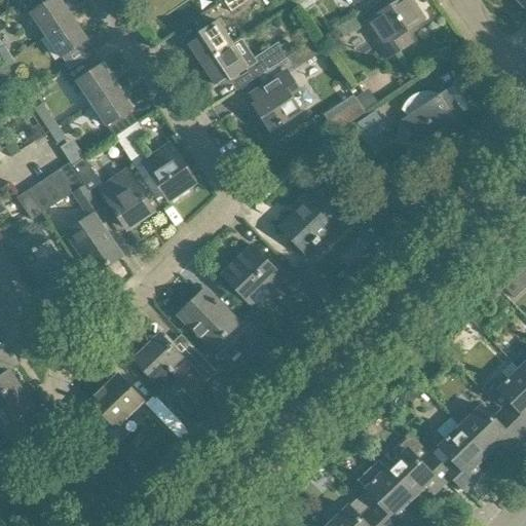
[(50,0),(31,13),(46,35),(72,17),(61,0),(50,0)]
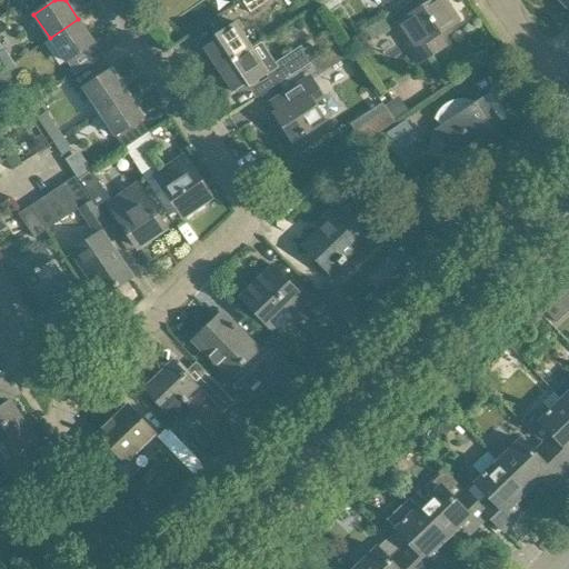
[(243,0),(242,1),(251,13),(270,0),(243,0)]
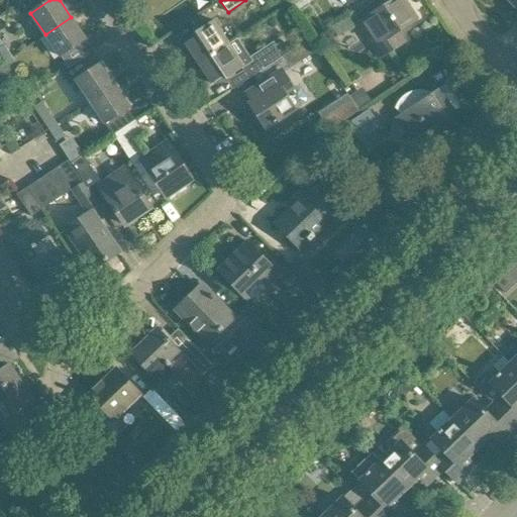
[(416,19),(403,0),(393,0),(362,21),(384,56),(405,41),(398,31),(416,19)]
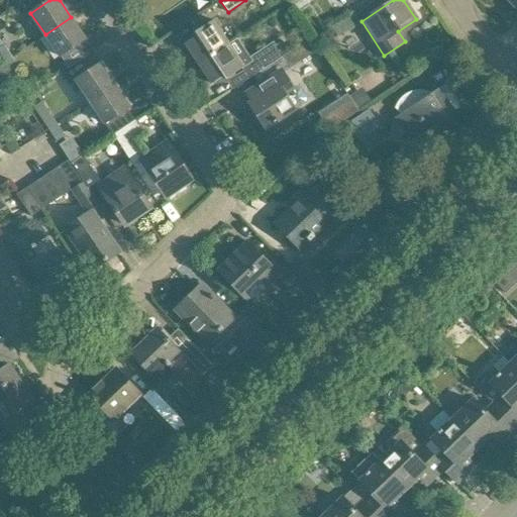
[(516,0),(508,0),(516,8),(516,0)]
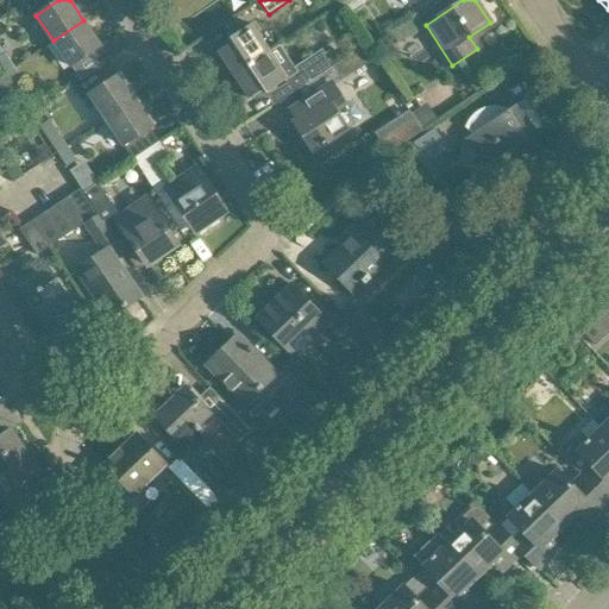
[(397,43),(421,27),(414,17),(390,32),(397,43)]
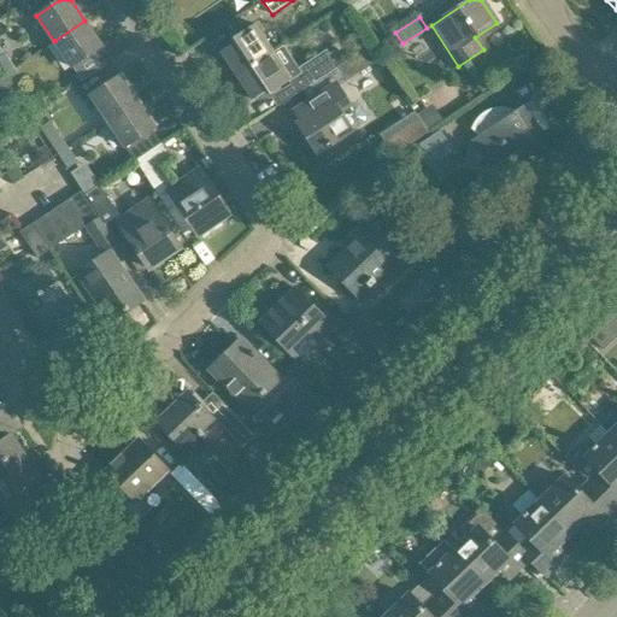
[(103,46),(84,21),(54,41),(71,68),(103,46)]
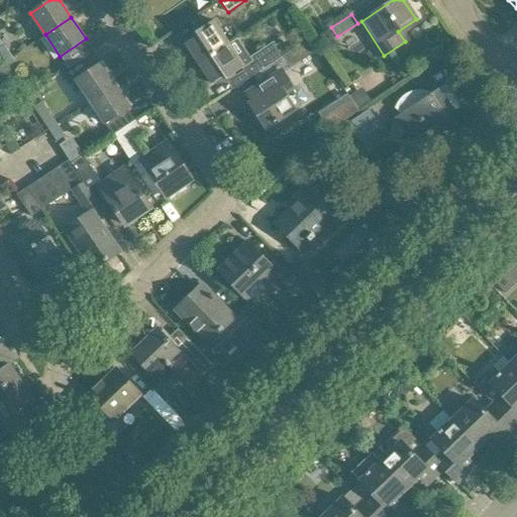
[(185,43),(199,64),(229,43),(214,20),(195,32),(197,35),(185,43)]
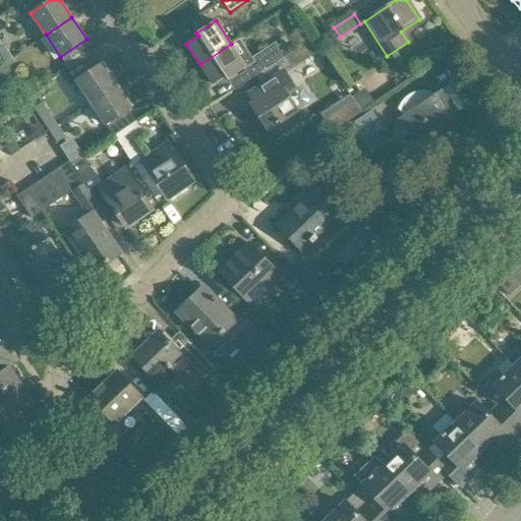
[(312,40),(292,53),(285,57),(292,69),(320,51),(312,40)]
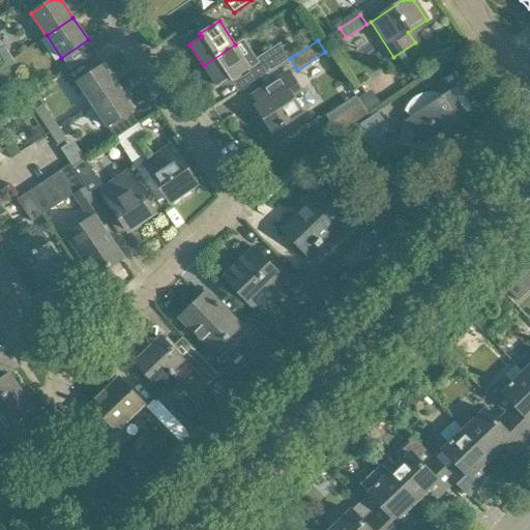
[(232,82),(248,70),(251,69),(235,45),(204,65),(217,86),(230,78),(232,82)]
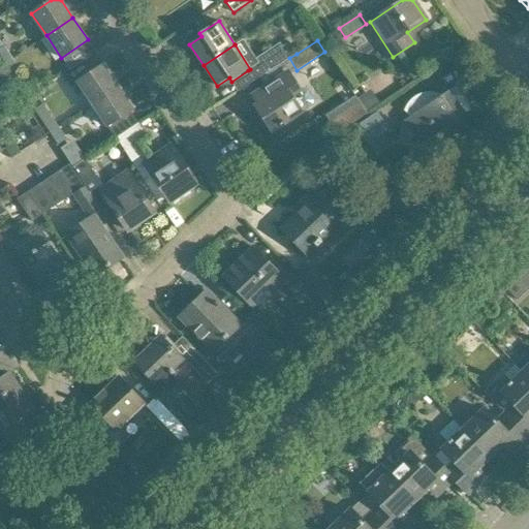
[(254,81),(289,58),(297,54),(290,44),(284,49),(281,44),(257,60),(259,63),(250,69),(248,70),(254,81)]
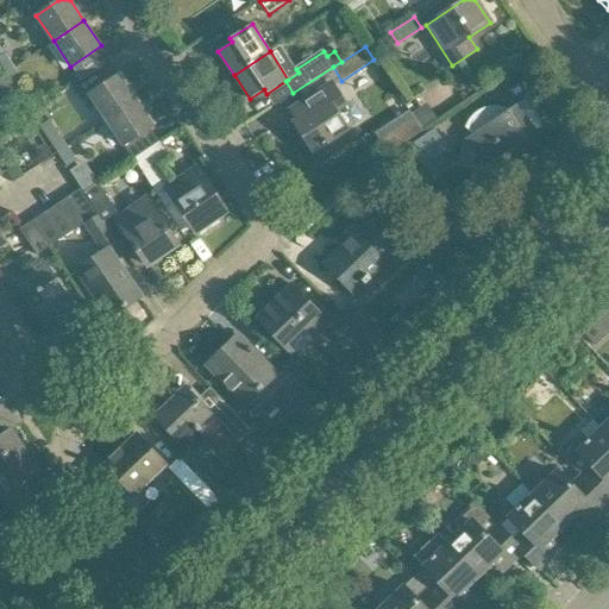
[(0,56),(0,67),(5,74),(14,68),(5,54),(0,56)]
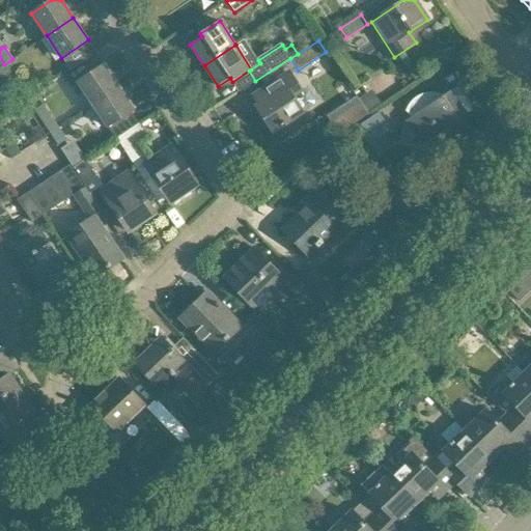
[(6,67),(12,76),(20,71),(12,59),(4,64),(6,67)]
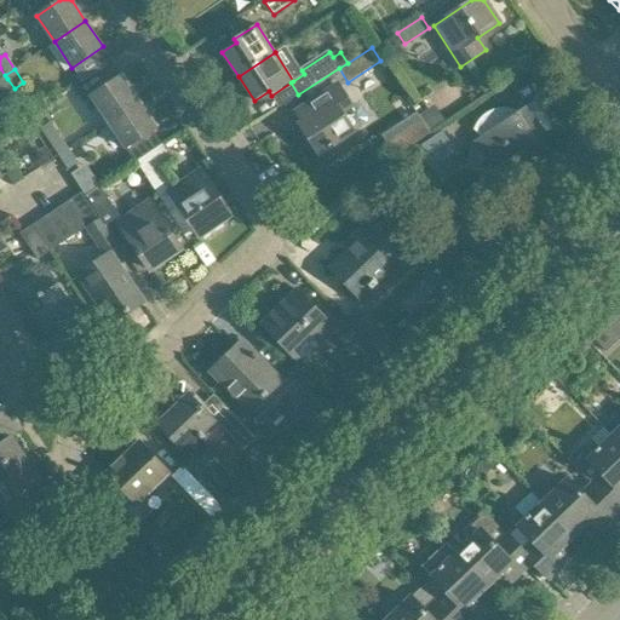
[(91,96),(108,122),(139,101),(122,75),(91,96)]
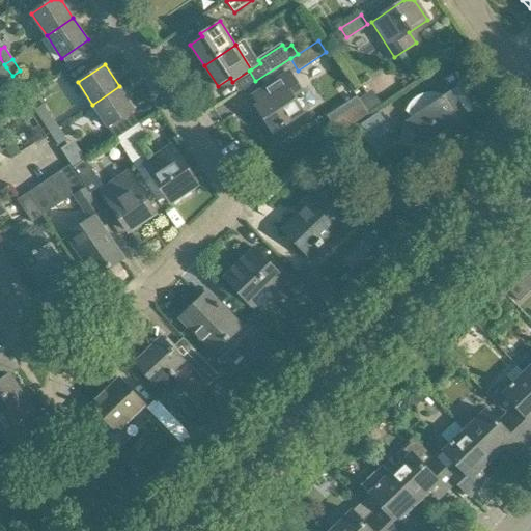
[(15,80),(12,76),(6,67),(0,71),(0,75),(6,85),(15,80)]
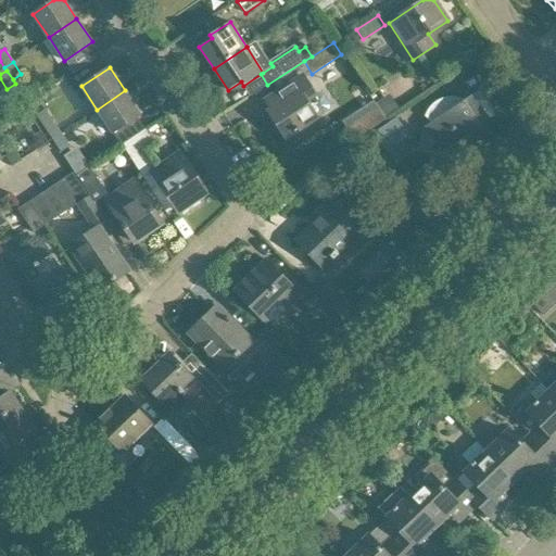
[(273,111),(269,113),(273,118),(270,121),(278,133),(281,130),(285,136),(293,130),(294,133),(299,129),(298,128),(316,116),(302,96),(312,89),(303,77),(266,101),(273,111)]
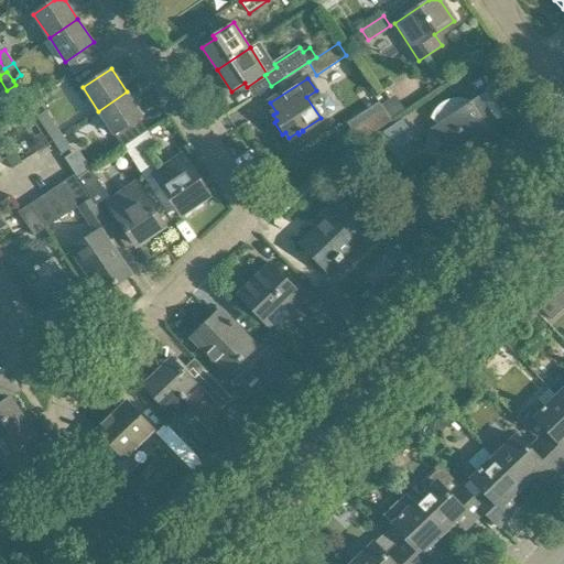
[(24,97),(15,85),(7,90),(15,102),(24,97)]
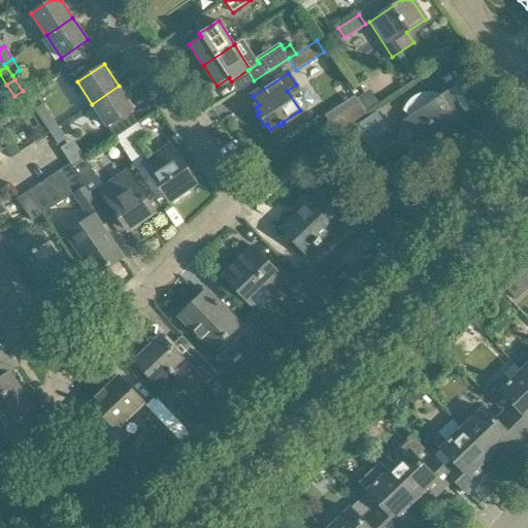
[(108,125),(116,137),(138,123),(130,111),(134,108),(119,86),(92,104),(107,126),(108,125)]
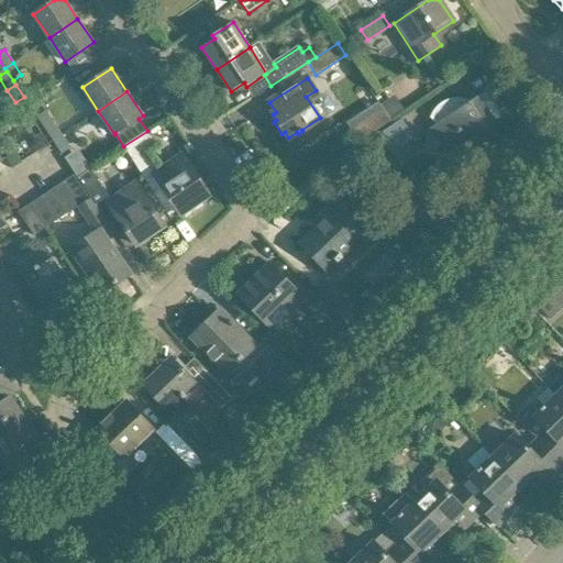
[(460,100),(460,98),(457,98),(455,98),(453,99),(451,99),(446,100),(444,101),(442,102),(440,105),(438,106),(437,108),(434,110),(433,111),(432,113),(431,116),(430,118),(431,119),(435,124),(453,151),(496,122),(495,119),(499,118),(499,119),(500,118),(499,114),(498,110),(497,107),(495,103),(493,100),(490,97),(487,95),(485,91),(479,96),(466,105),(462,103),(460,100)]
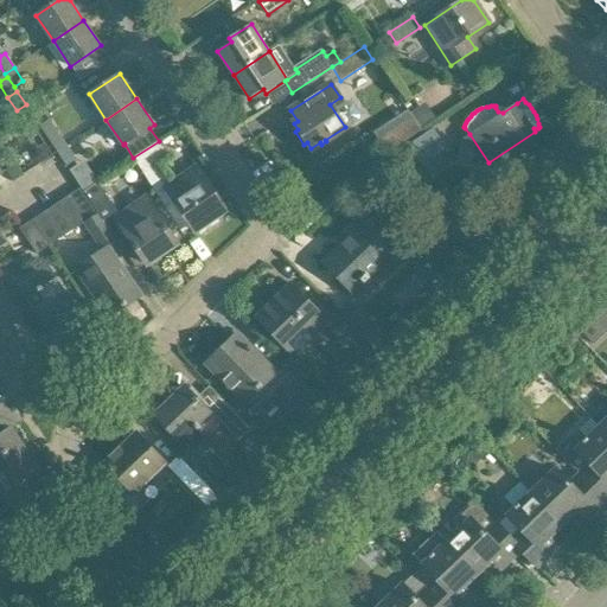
[(27,138),(37,132),(29,119),(19,125),(27,138)]
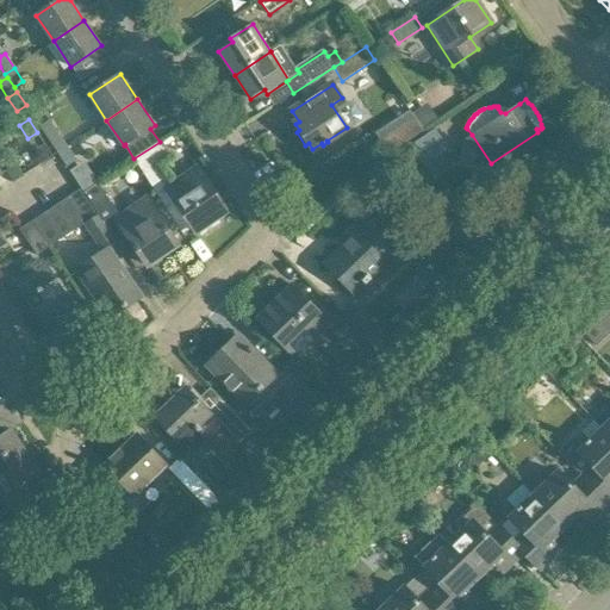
[(422,154),(417,157),(425,169),(450,151),(435,129),(414,143),(422,154)]
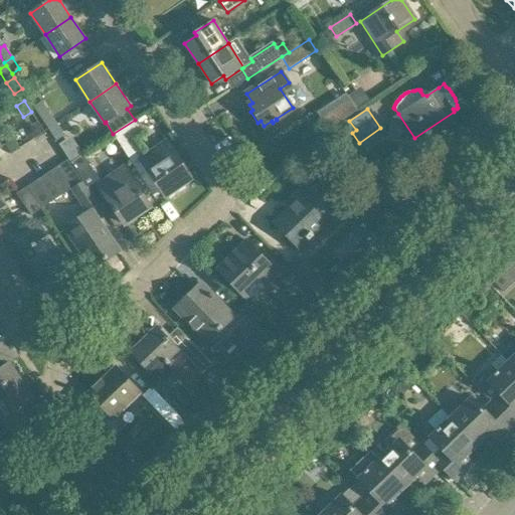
[(48,129),(56,124),(48,113),(41,118),(48,129)]
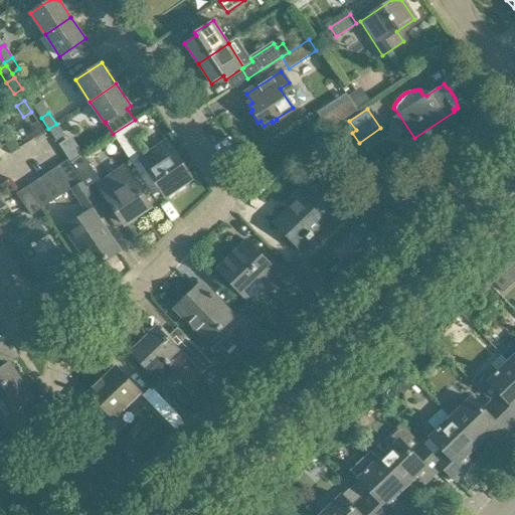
[(135,120),(113,134),(142,178),(150,173),(166,196),(168,195),(170,198),(185,188),(183,185),(191,179),(167,143),(145,158),(132,139),(142,132),(135,120)]
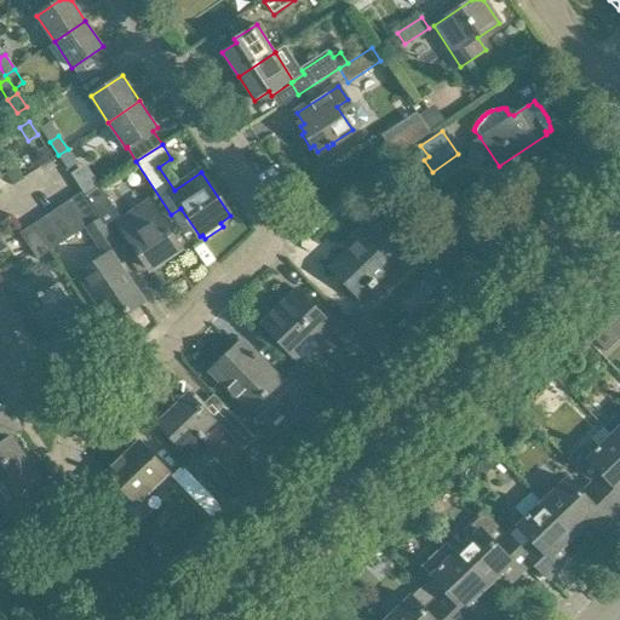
[(68,170),(78,164),(68,149),(58,155),(68,170)]
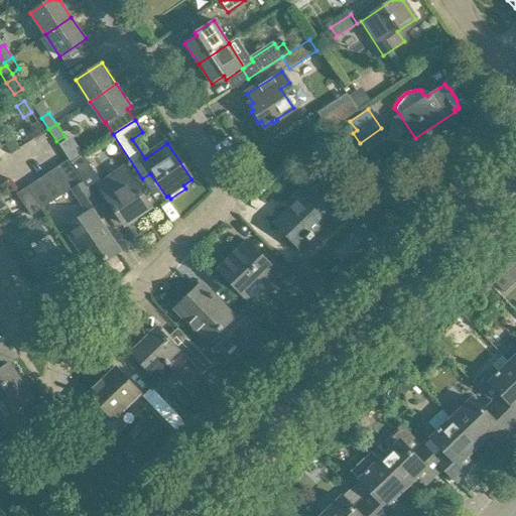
[(331,132),(336,141),(344,136),(339,127),(331,132)]
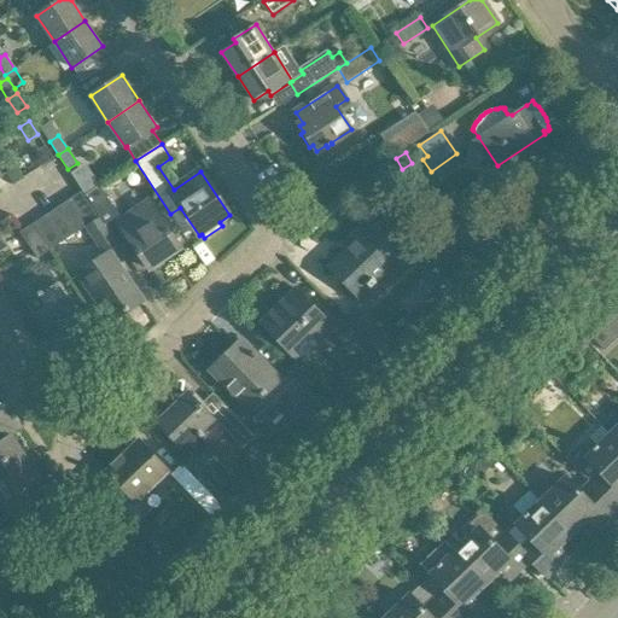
[(85,194),(100,217),(105,225),(118,215),(99,185),(85,194)]
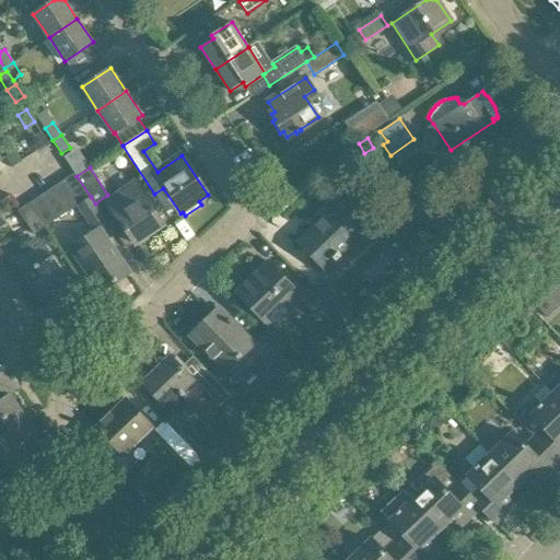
[(74,173),(63,181),(79,205),(91,197),(77,176),(74,173)]
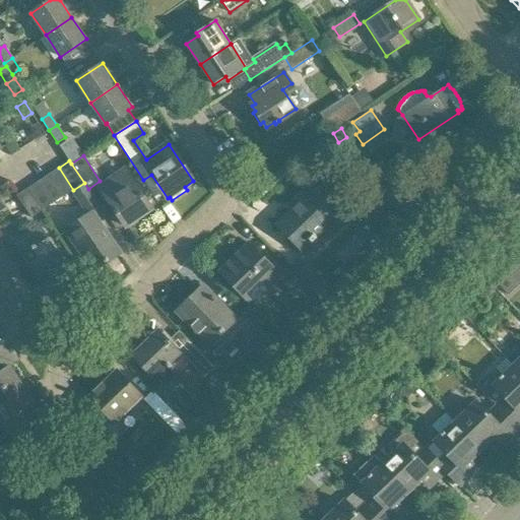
[(63,197),(72,191),(73,190),(59,168),(49,175),(63,197)]
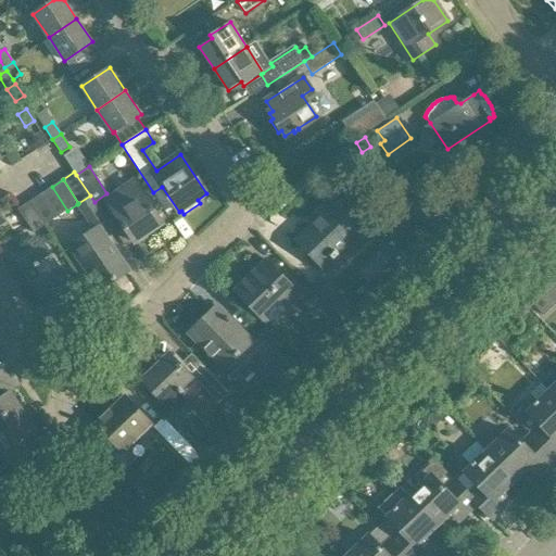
[(52,187),(40,194),(57,217),(67,211),(52,187)]
